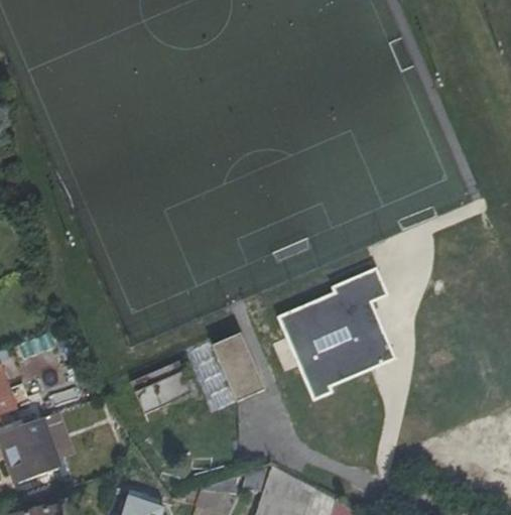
[(376,273),(275,313),(308,397),(395,363),(370,301),(385,295),(376,273)]
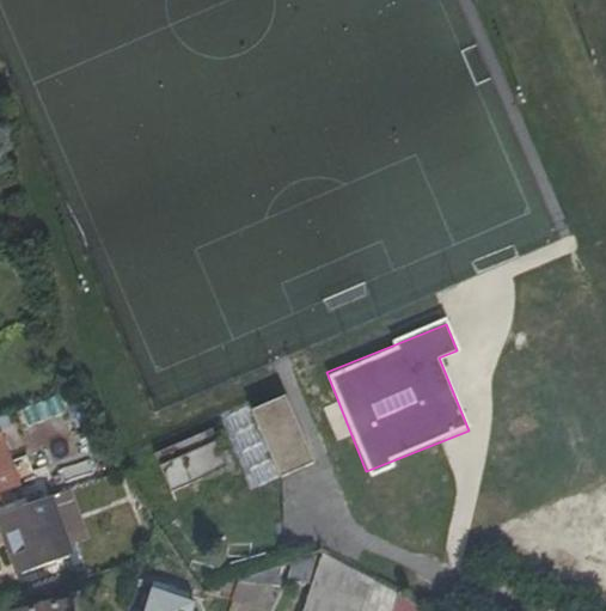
[(282,395),(248,410),(276,477),(311,462),(282,395)]
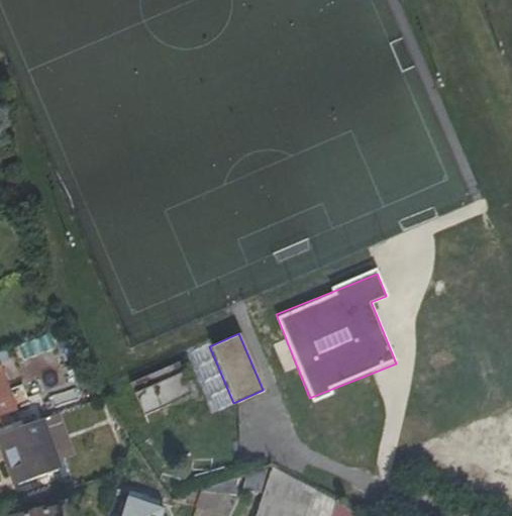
[(178,356),(128,379),(143,412),(193,390),(178,356)]
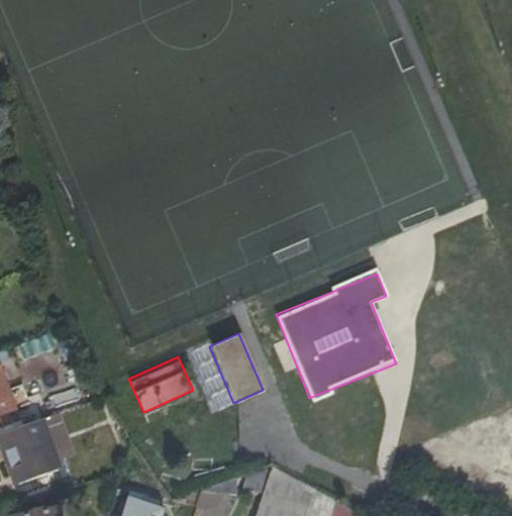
[(0,417),(13,412),(0,378),(0,417)]
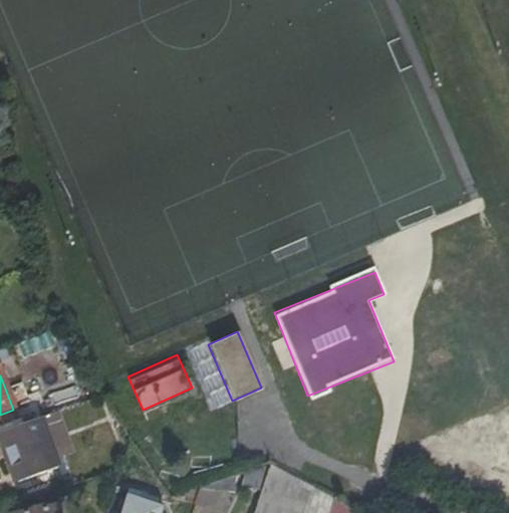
[(38,417),(0,432),(0,434),(19,481),(58,466),(38,417)]
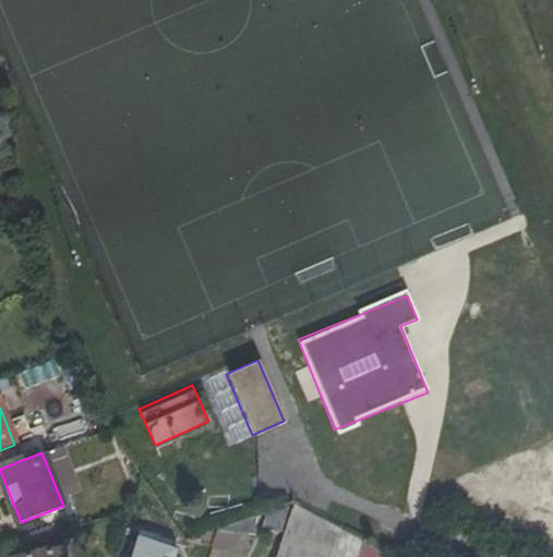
[(280,509),(264,556),(345,556),(351,539),(313,510),(298,508),(280,509)]
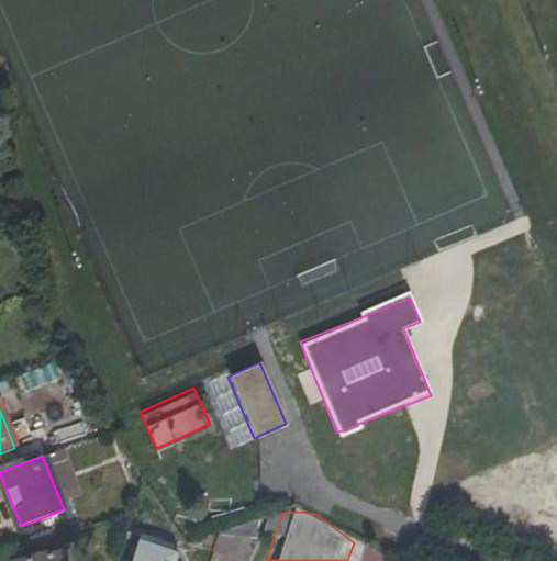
[(137,539),(131,560),(179,560),(184,550),(137,539)]
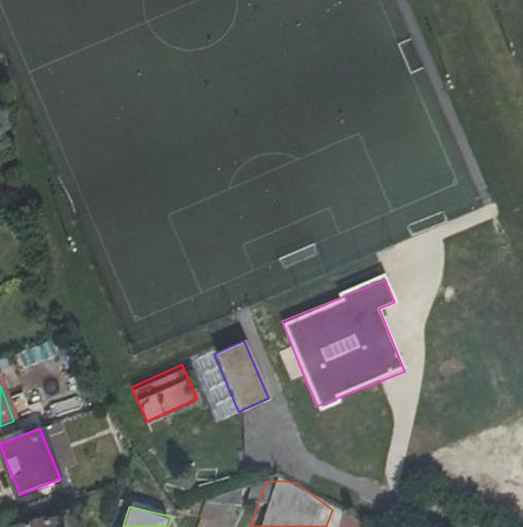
[(356,526),(332,509),(326,526),(356,526)]
